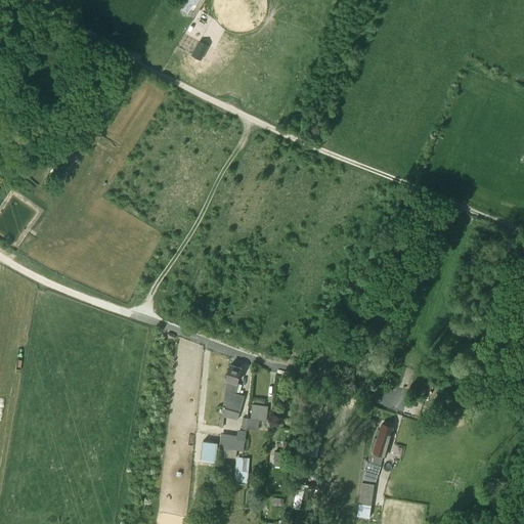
[(189,0),(185,10),(194,15),(202,0),(189,0)]
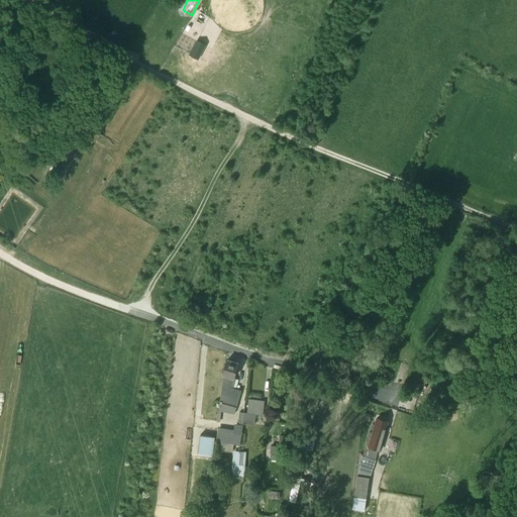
[(189,55),(198,60),(206,45),(197,40),(189,55)]
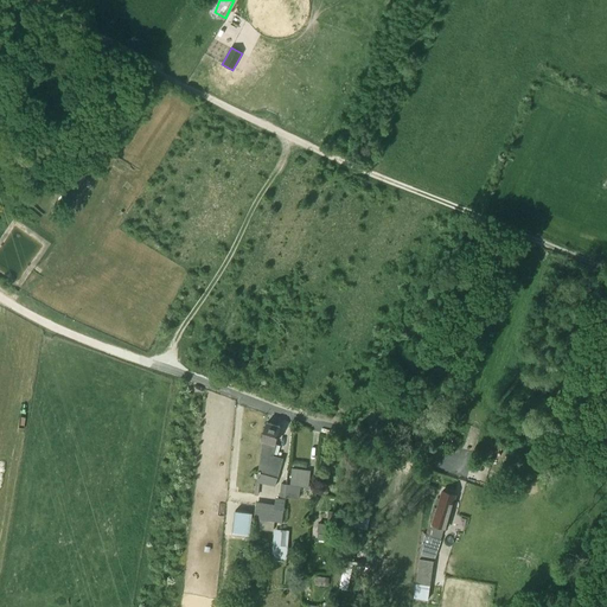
[(107,153),(116,138),(112,134),(101,151),(107,153)]
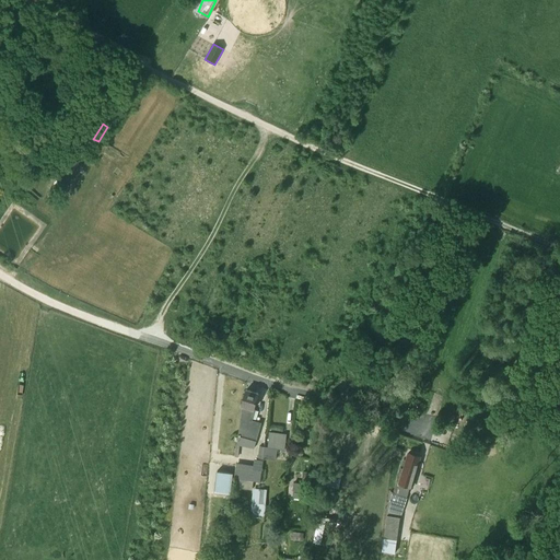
[(254,448),(261,423),(253,420),(255,410),(254,410),(258,393),(246,389),(242,406),(241,421),(237,444),(254,448)]
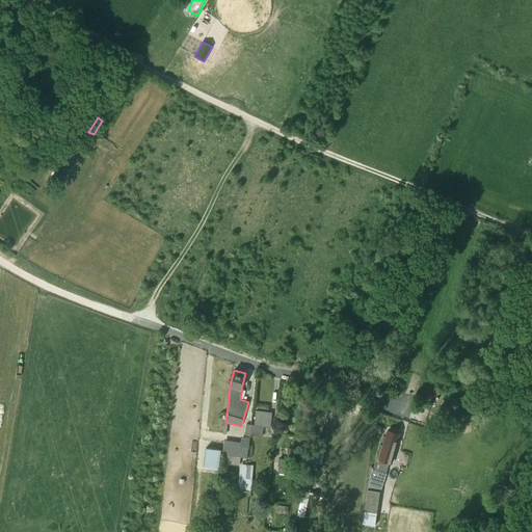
[(270,428),(272,413),(256,410),(255,425),(250,425),(249,435),(262,437),(263,427),(270,428)]
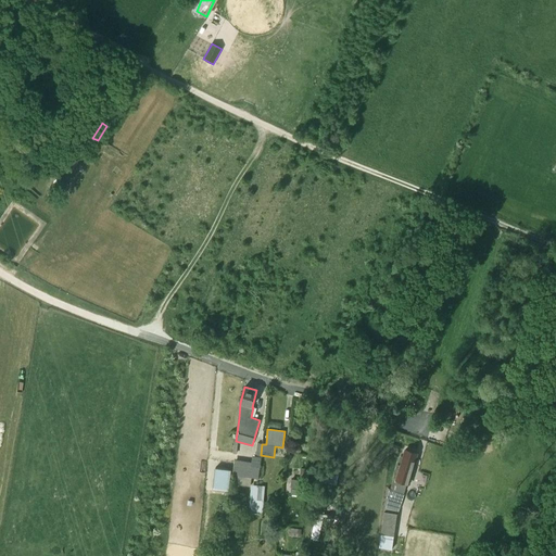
[(394,536),(397,514),(407,483),(404,482),(408,469),(412,470),(417,454),(406,450),(393,491),(388,488),(381,534),(393,536),(394,536)]
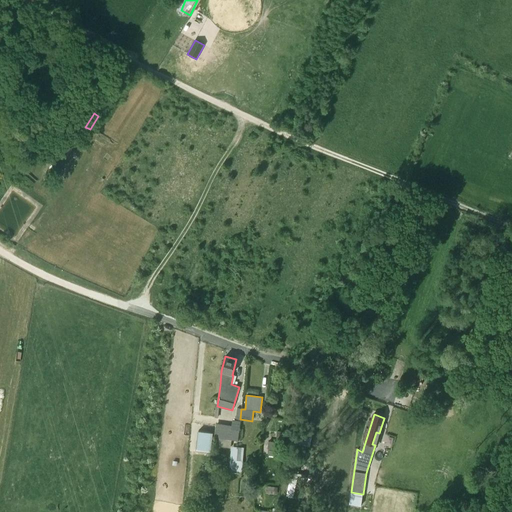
[(237,441),(240,421),(232,420),(232,425),(216,423),(214,437),(215,437),(214,445),(230,448),(231,440),(237,441)]
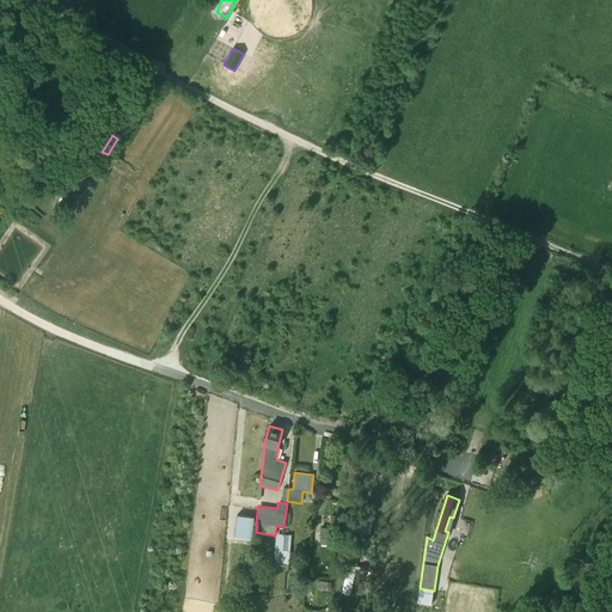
[(338,537),(340,516),(332,515),(331,528),(322,528),(320,537),(338,537)]
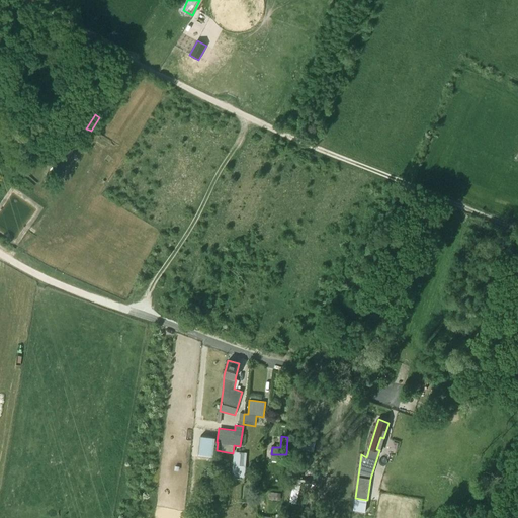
[(200,438),(198,456),(213,458),(216,440),(200,438)]
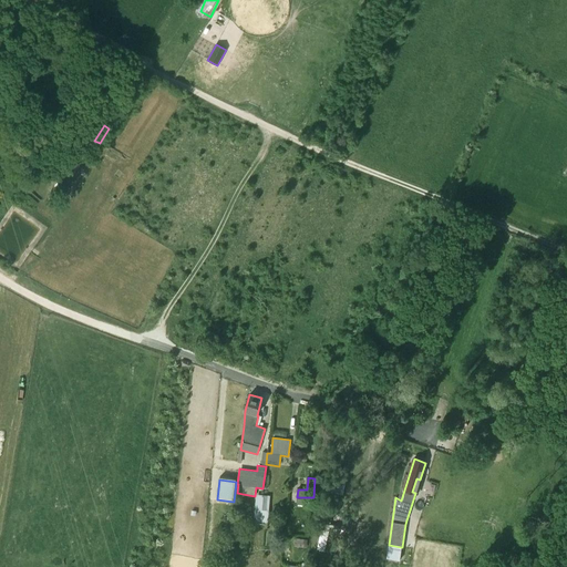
[(268,523),(270,496),(257,495),(255,517),(257,517),(257,522),(268,523)]
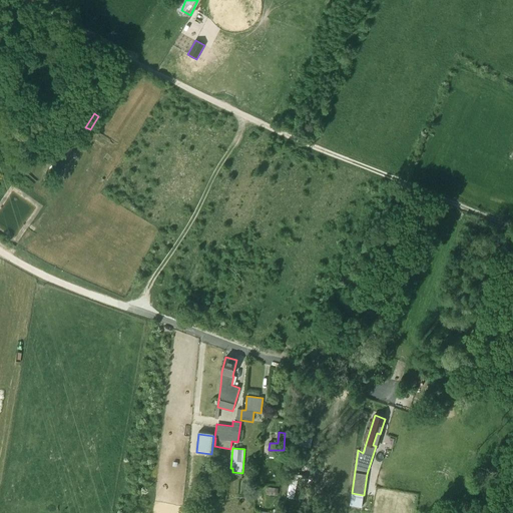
[(277,487),(267,487),(266,495),(276,496),(277,487)]
